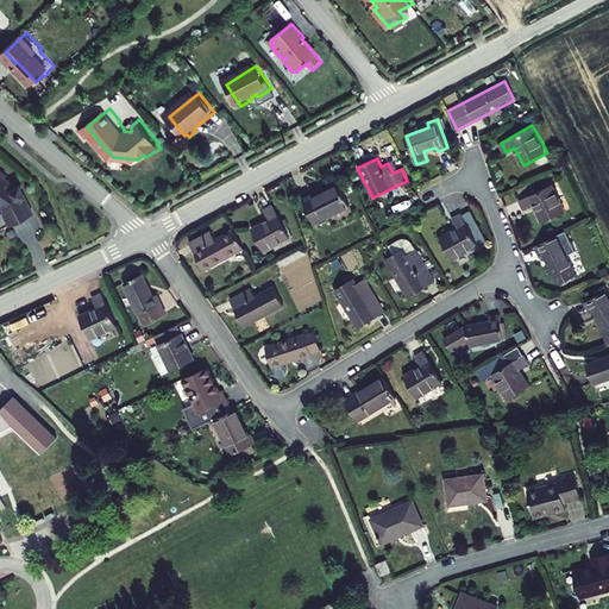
[(33,214),(19,183),(0,169),(0,213),(6,226),(33,214)]
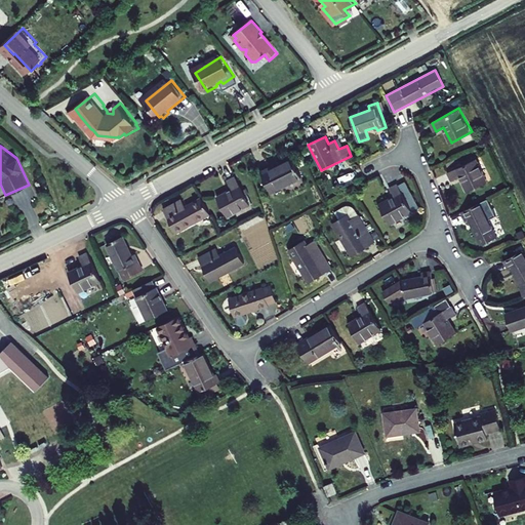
[(449,172),(453,179),(460,176),(469,191),(488,180),(477,158),(449,172)]
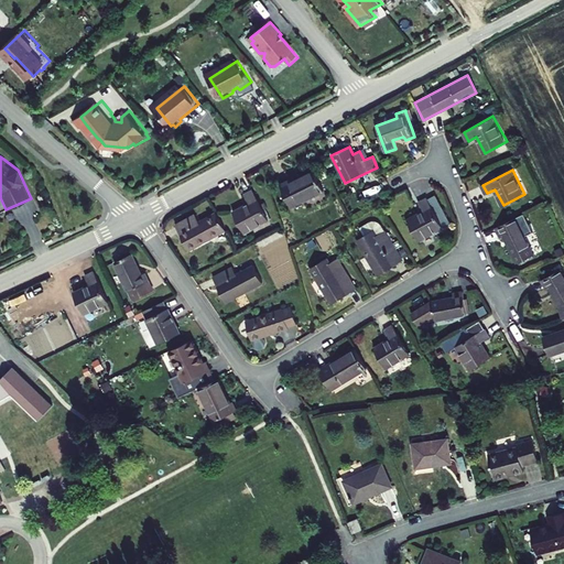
[(280,184),(290,205),(323,190),(314,171),(291,182),(290,180),(280,184)]
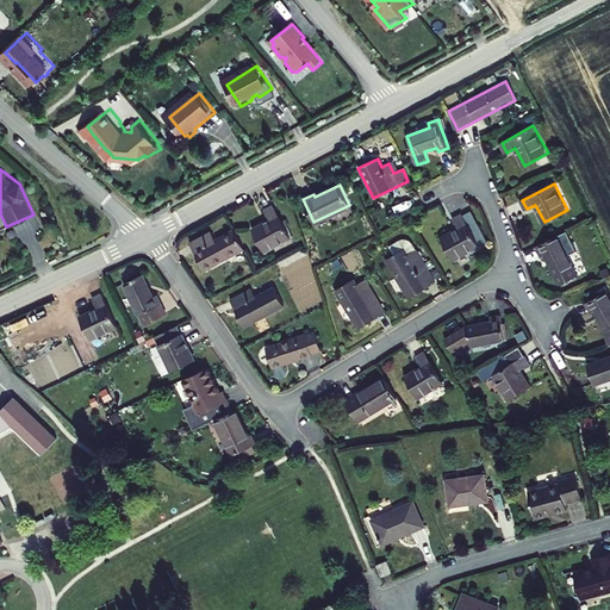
[(291,238),(274,206),(265,211),(269,221),(253,229),(265,253),(291,238)]
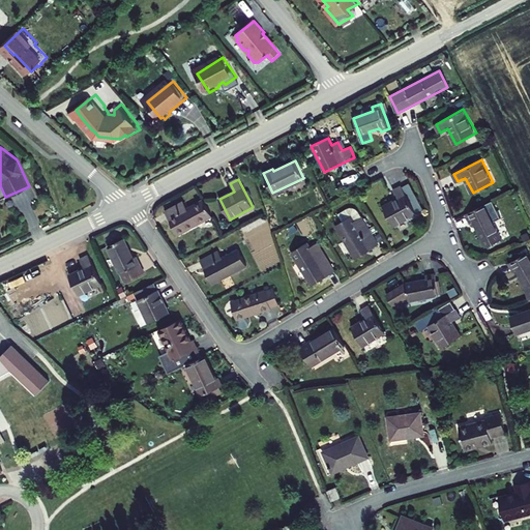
[(399,197),(383,205),(393,225),(424,210),(410,182),(394,189),(399,197)]
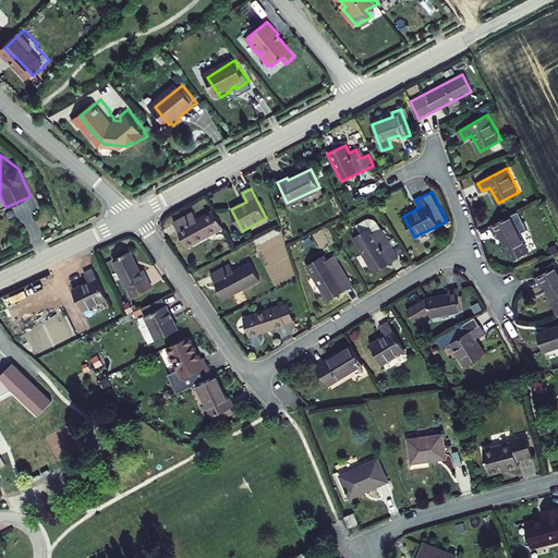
[(187,245),(223,227),(215,209),(197,218),(193,211),(174,221),(187,245)]
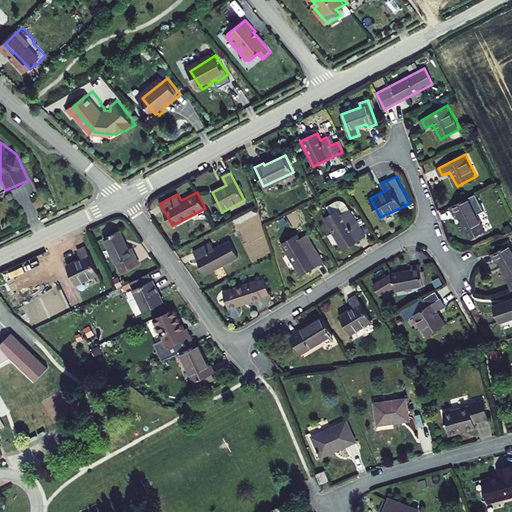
[(457,211),(470,237),(483,230),(467,198),(450,207),(453,213),(457,211)]
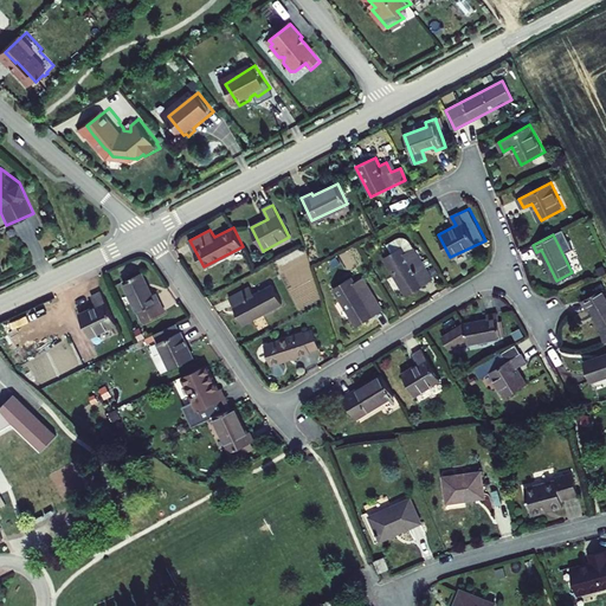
[(384,258),(407,297),(433,281),(410,242),(404,238),(397,239),(386,245),(391,253),(384,258)]
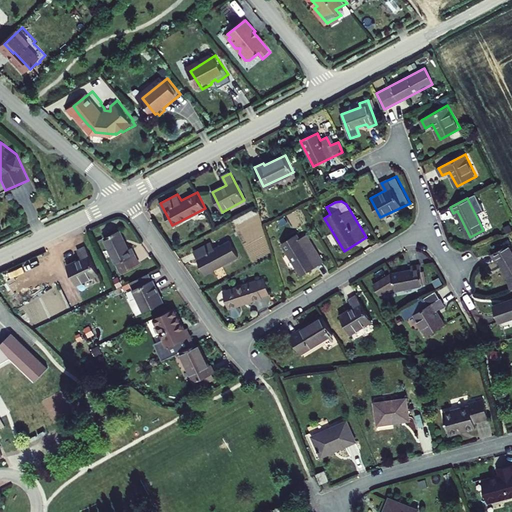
[(106,234),(119,261),(138,252),(134,245),(131,247),(122,227),(106,234)]
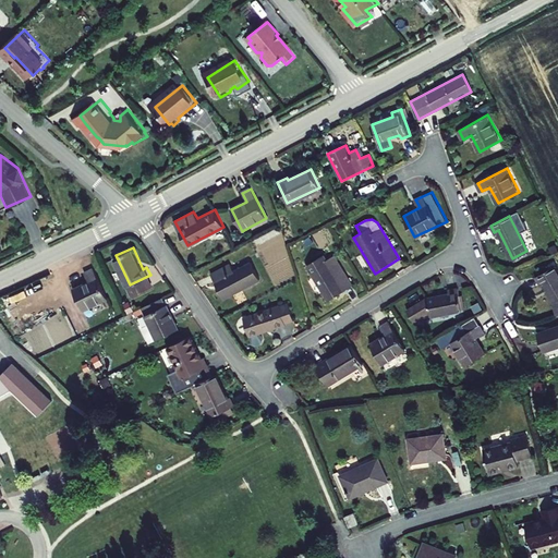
[(307,265),(329,301),(354,287),(335,255),(327,261),(324,255),(307,265)]
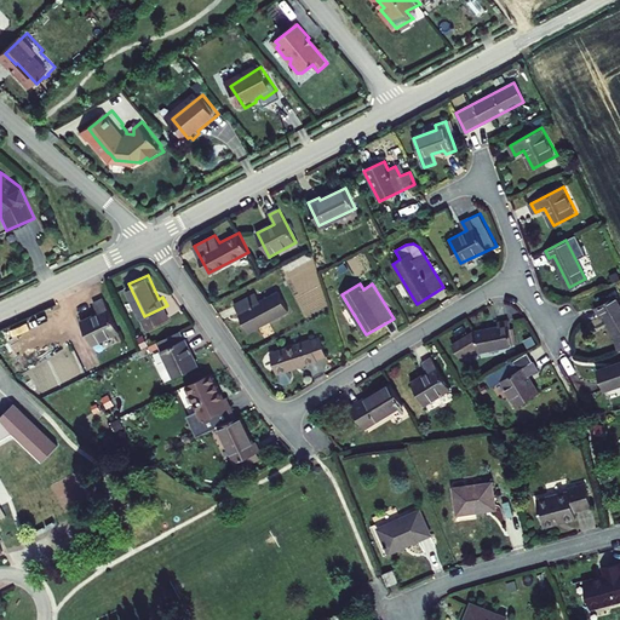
[(235,304),(250,331),(290,309),(279,291),(260,302),(256,293),(235,304)]
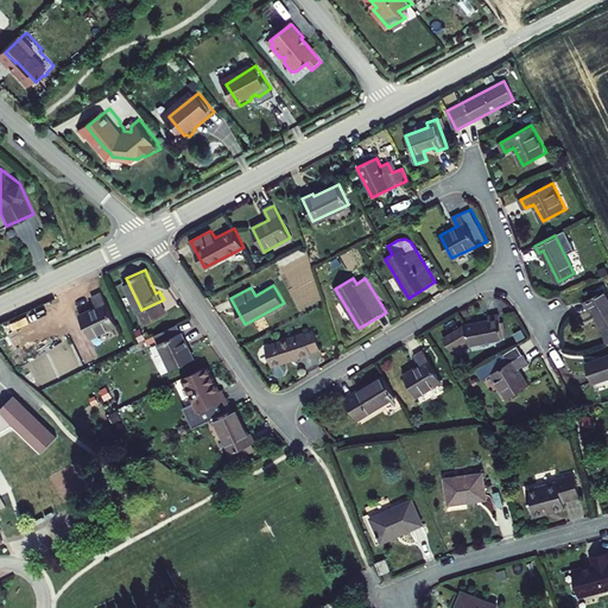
[(93,295),(97,304),(82,312),(93,335),(119,322),(103,290),(93,295)]
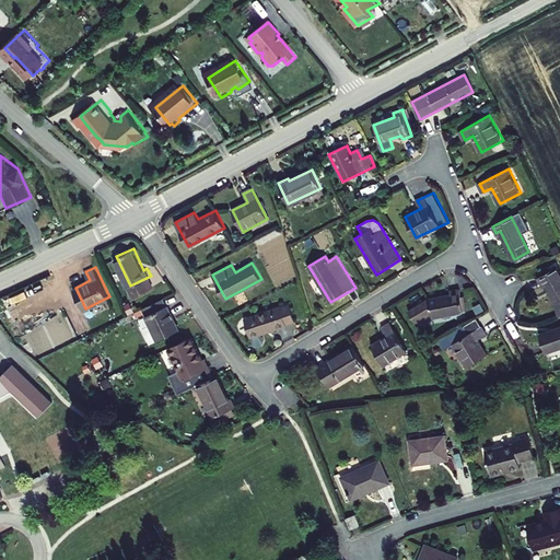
[(539,279),(544,288),(547,287),(557,304),(555,305),(559,314),(559,273),(557,269),(539,279)]
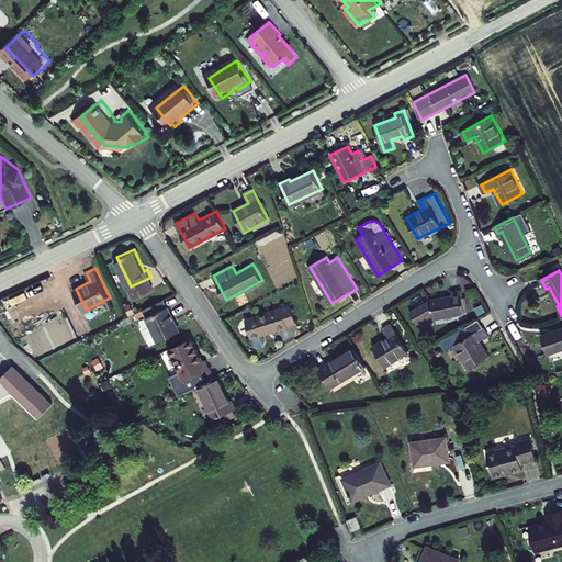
[(452,290),(453,294),(431,298),(411,311),(418,323),(434,313),(435,317),(467,312),(463,289),(452,290)]
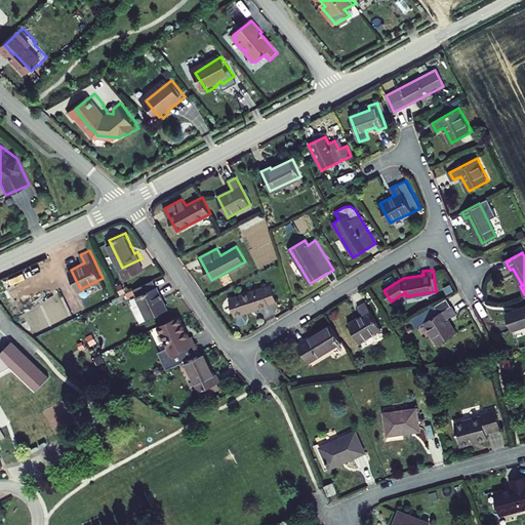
[(159,285),(156,278),(137,286),(145,301),(137,305),(145,320),(171,308),(161,284),(159,285)]
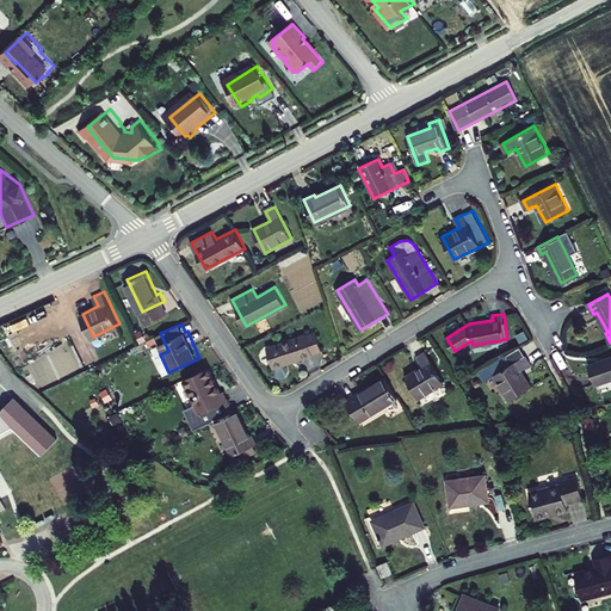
[(308,334),(267,346),(277,376),(279,378),(287,376),(289,371),(288,368),(285,366),(285,364),(315,355),(314,353),(323,350),(318,332),(308,335),(308,334)]
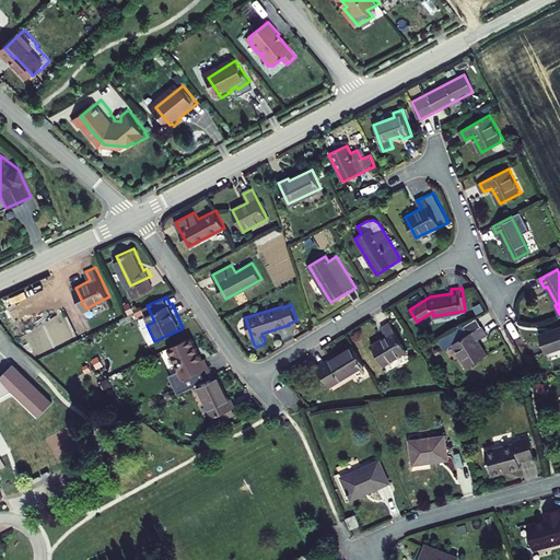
[(453,346),(467,369),(488,357),(479,341),(487,336),(477,318),(440,340),(445,350),(453,346)]
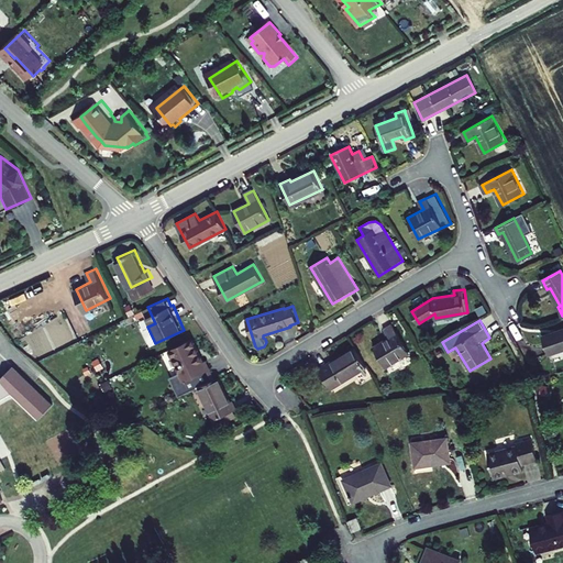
[(383,329),(387,337),(373,345),(386,366),(409,352),(392,323),(383,329)]
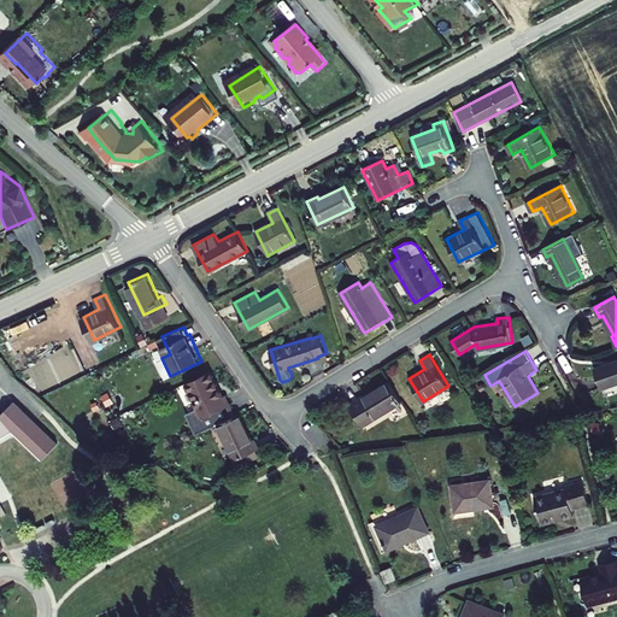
[(52,366),(71,366),(71,357),(52,357),(52,366)]
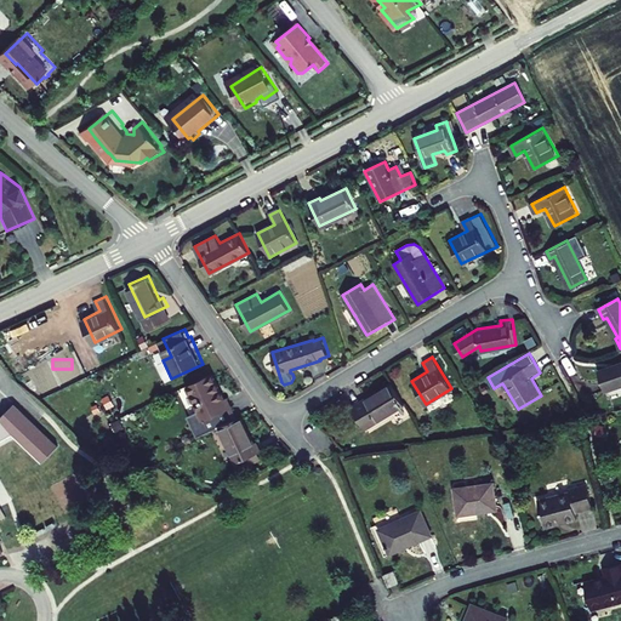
[(620,362),(598,371),(605,392),(620,386),(620,362)]
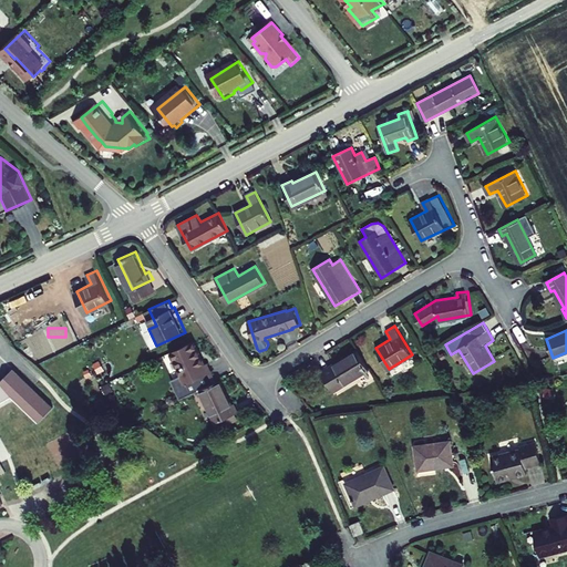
[(184,374),(193,392),(202,388),(222,379),(213,361),(209,362),(198,338),(175,349),(186,373),(184,374)]
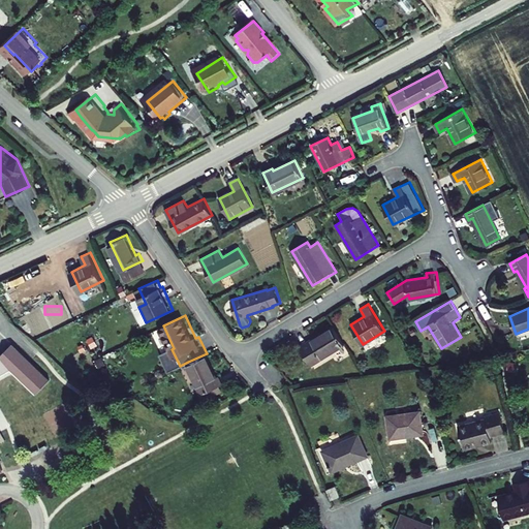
[(310,367),(344,345),(334,329),(312,342),(311,340),(299,347),(310,367)]
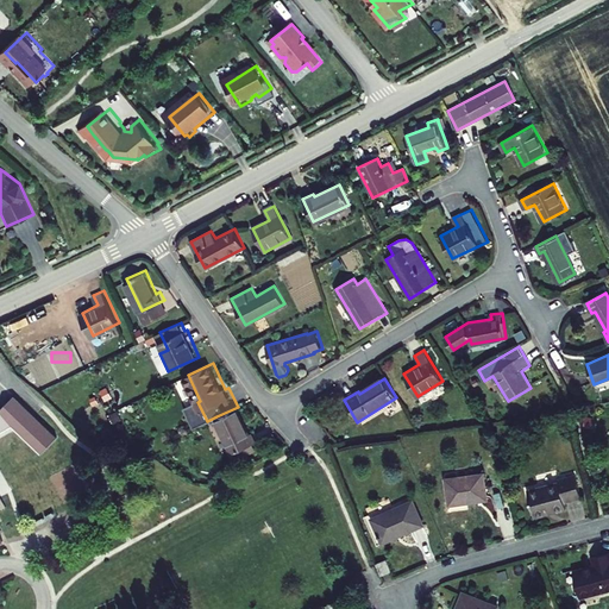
[(13,397),(0,410),(0,414),(11,428),(39,456),(56,438),(13,397)]
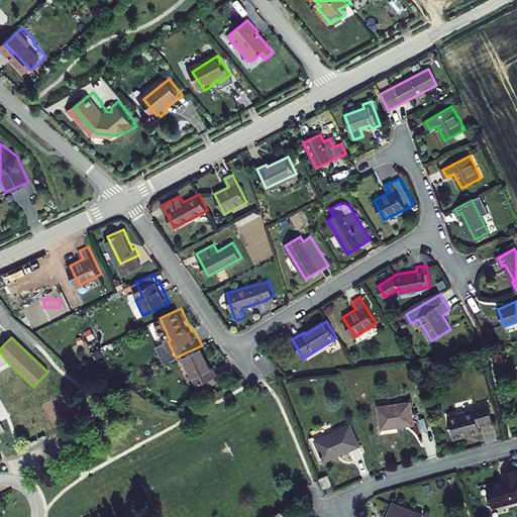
[(212,368),(202,345),(184,353),(201,390),(219,381),(216,376),(219,375),(215,367),(212,368)]
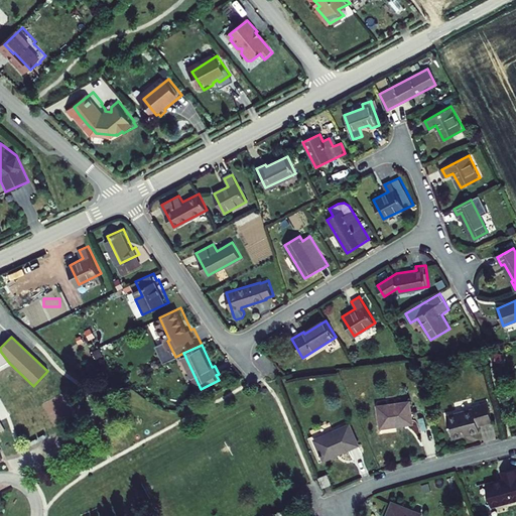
[(0,367),(9,363),(0,351),(0,367)]
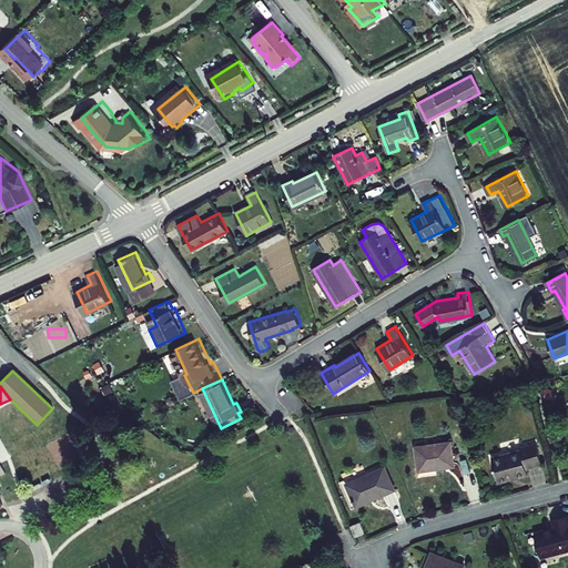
[(437,468),(455,466),(453,443),(417,447),(421,469),(437,467),(437,468)]
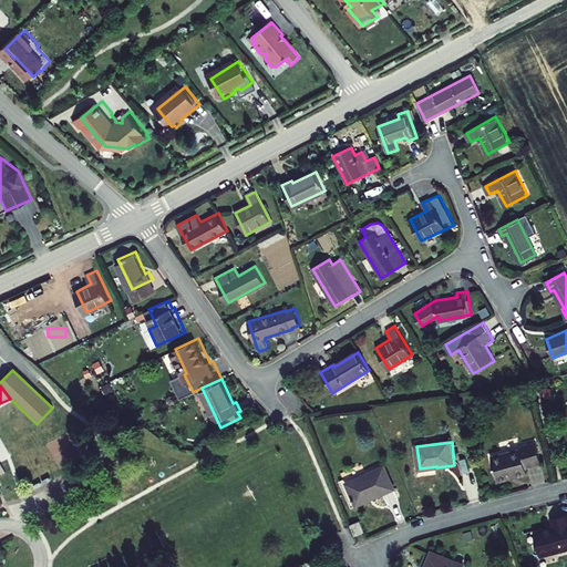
[(535,442),(519,445),(521,450),(491,457),(497,482),(527,474),(525,470),(542,465),(535,442)]
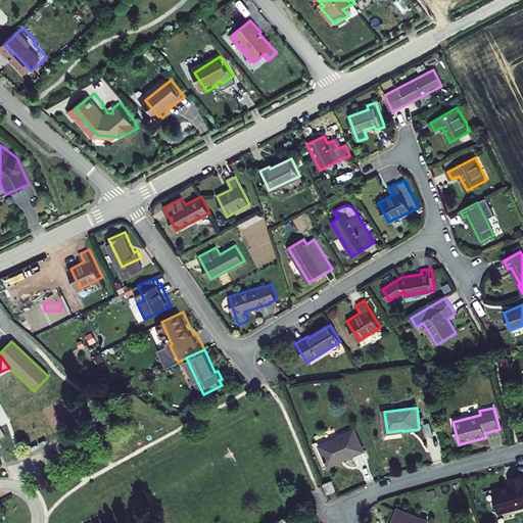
[(355,430),(320,445),(326,460),(324,461),(325,464),(328,462),(330,467),(365,452),(355,430)]
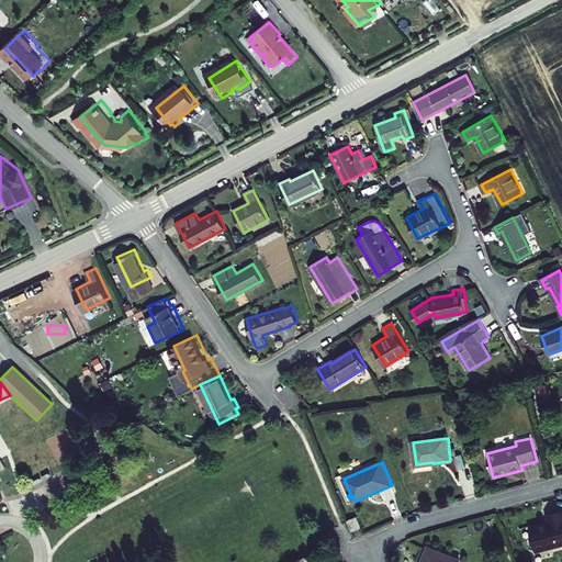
[(546,518),(548,526),(527,530),(532,555),(561,549),(561,515),(546,518)]
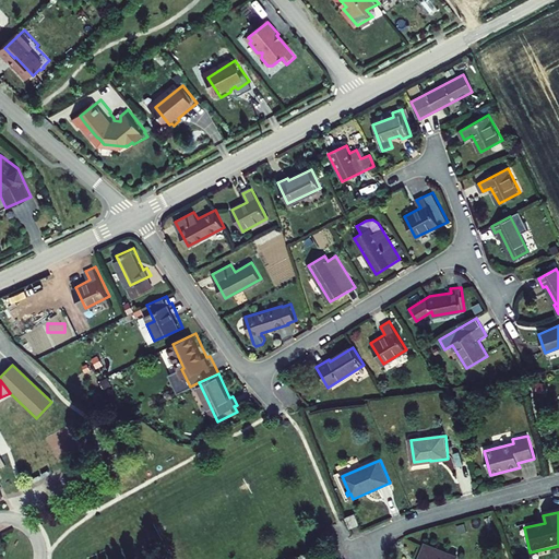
[(348,530),(358,526),(354,514),(344,519),(348,530)]
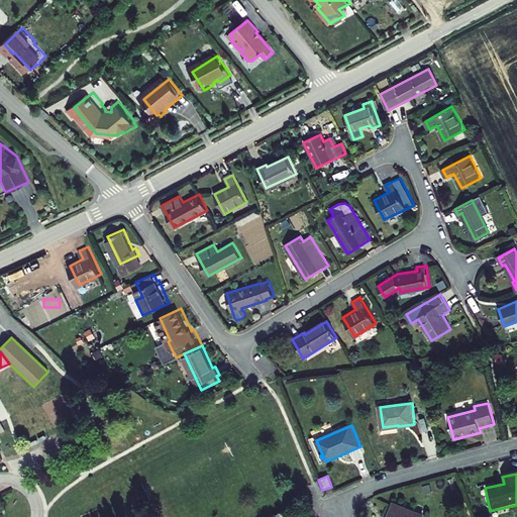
[(422,516),(423,514),(394,502),(391,511),(393,511),(390,516),(422,516)]
